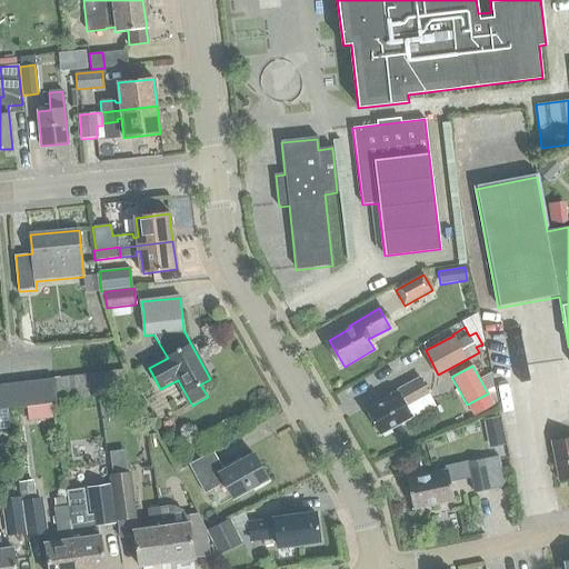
[(127,393),(123,370),(112,371),(115,395),(127,393)]
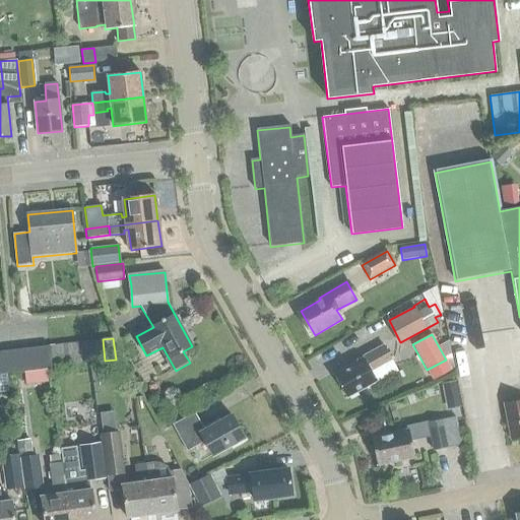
[(91,341),(94,362),(105,361),(103,339),(91,341)]
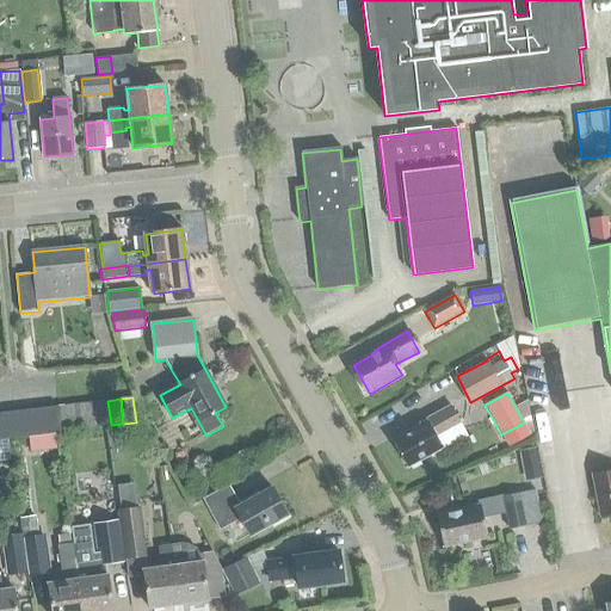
[(111,425),(107,401),(96,402),(98,427),(111,425)]
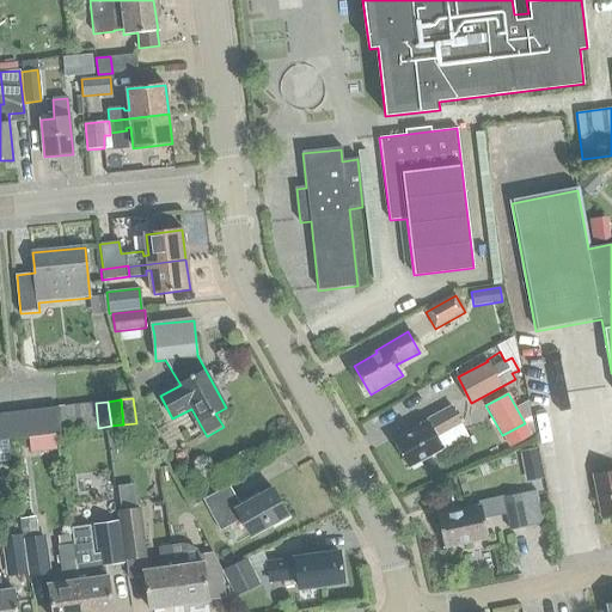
[(98,428),(96,403),(83,404),(86,429),(98,428)]
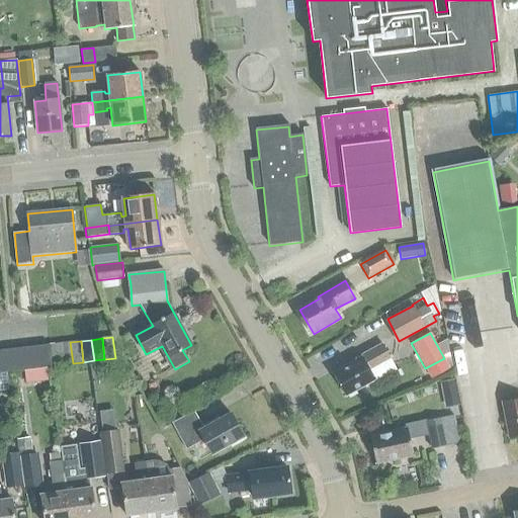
[(70,342),(60,343),(62,364),(73,363),(70,342)]
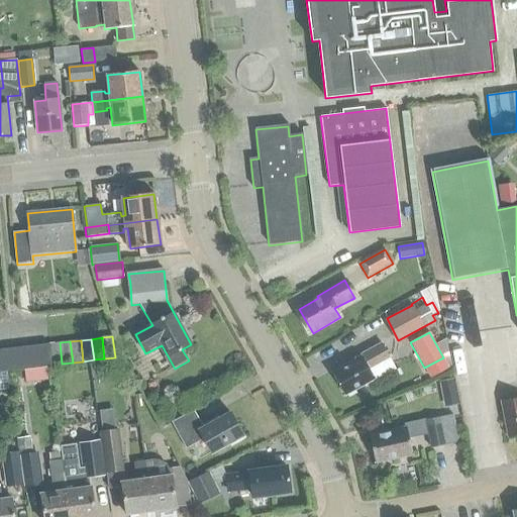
[(52,365),(62,364),(60,342),(48,344),(52,365)]
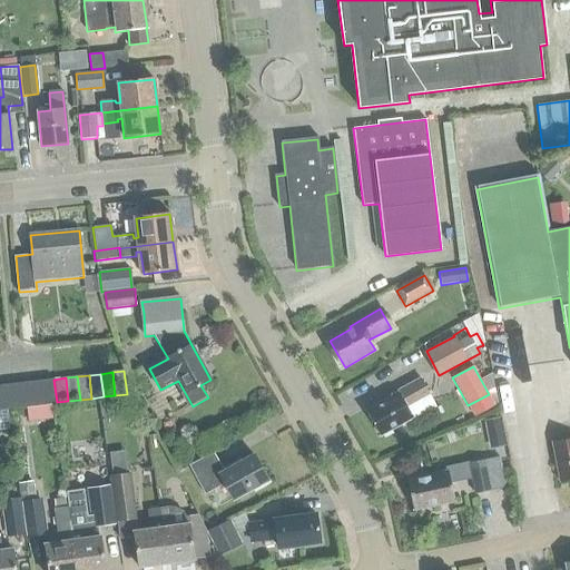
[(57,402),(53,380),(41,381),(45,406),(57,404),(57,402)]
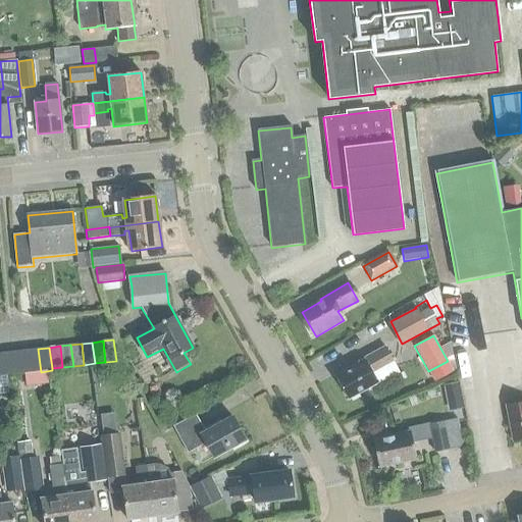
[(41,372),(38,349),(27,350),(30,373),(41,372)]
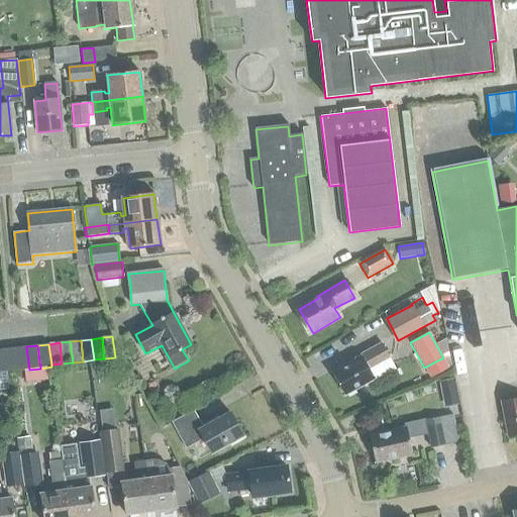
[(389,362),(382,345),(354,358),(356,360),(333,372),(344,395),(375,381),(370,370),(389,362)]
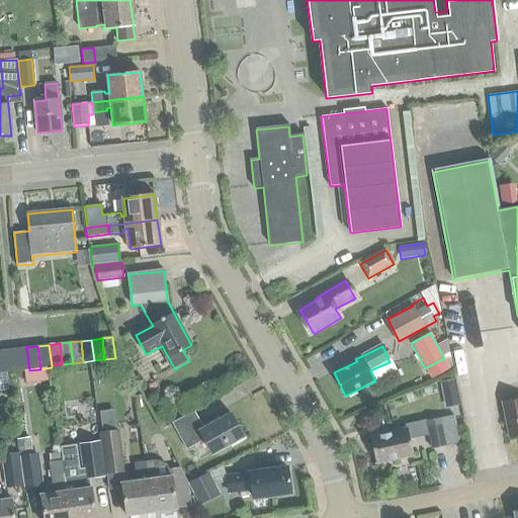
[(26,347),(15,349),(17,371),(29,370),(26,347)]
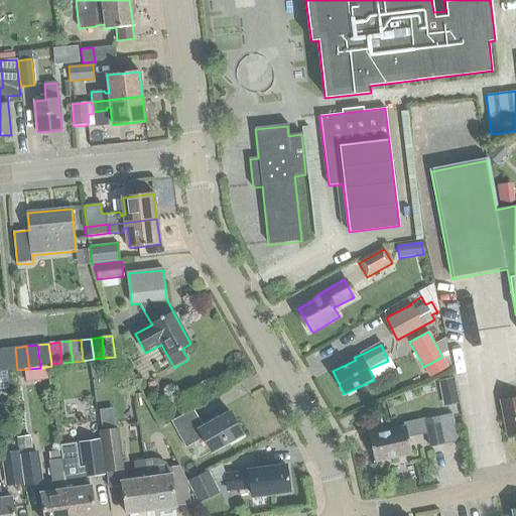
[(6,372),(17,370),(15,348),(3,349),(6,372)]
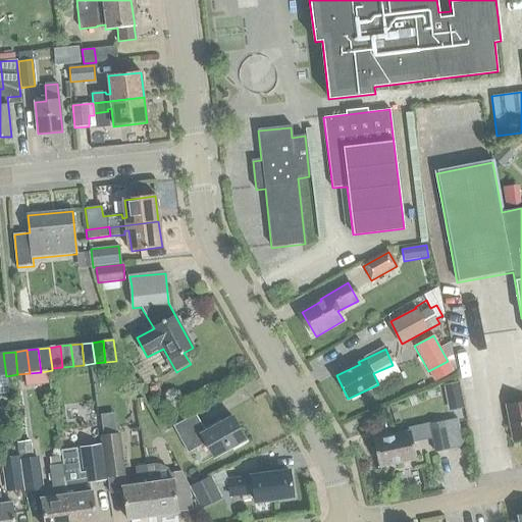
[(460,397),(446,400),(449,411),(462,409),(460,397)]
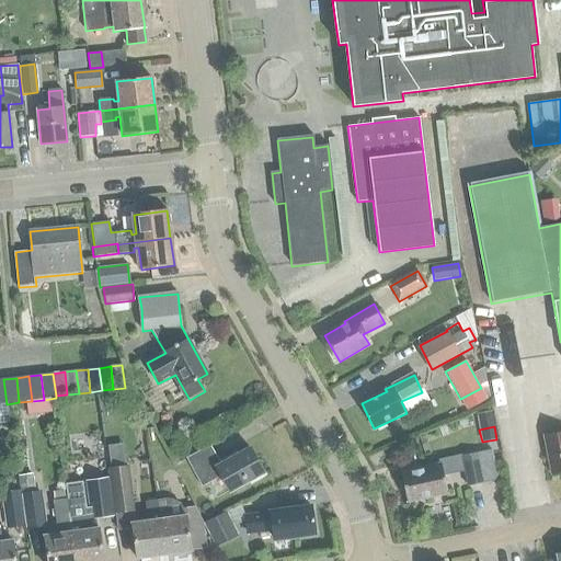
[(560,433),(545,436),(550,474),(560,472),(560,433)]
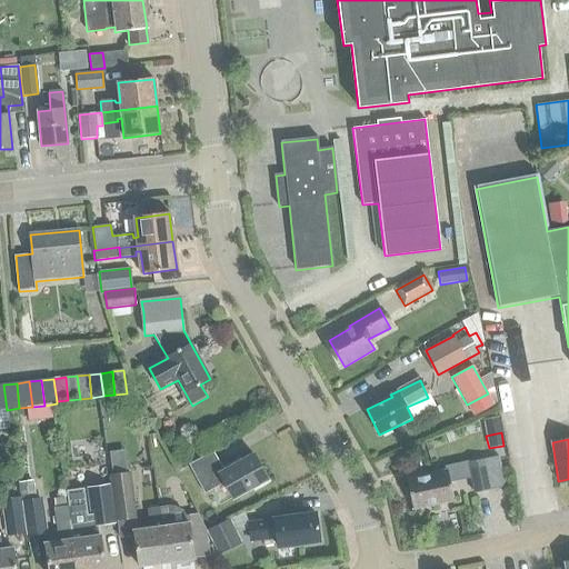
[(226,485),(232,499),(267,481),(253,457),(222,472),(212,452),(190,465),(206,496),(226,485)]
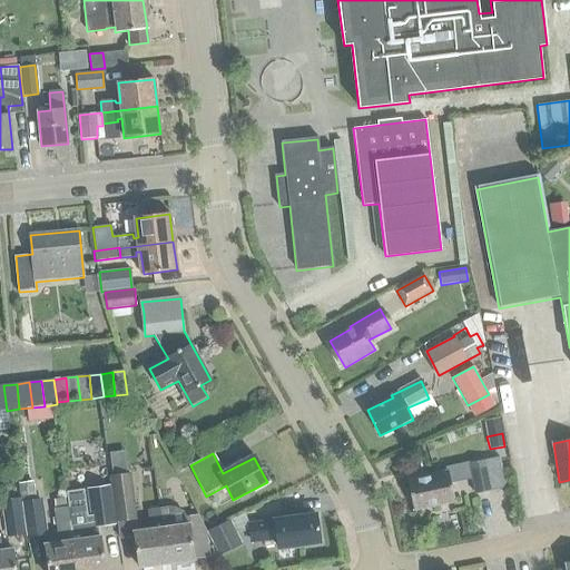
[(491,492),(485,461),(446,468),(448,472),(408,480),(413,511),(454,502),(451,483),(473,479),(475,494),(491,492)]
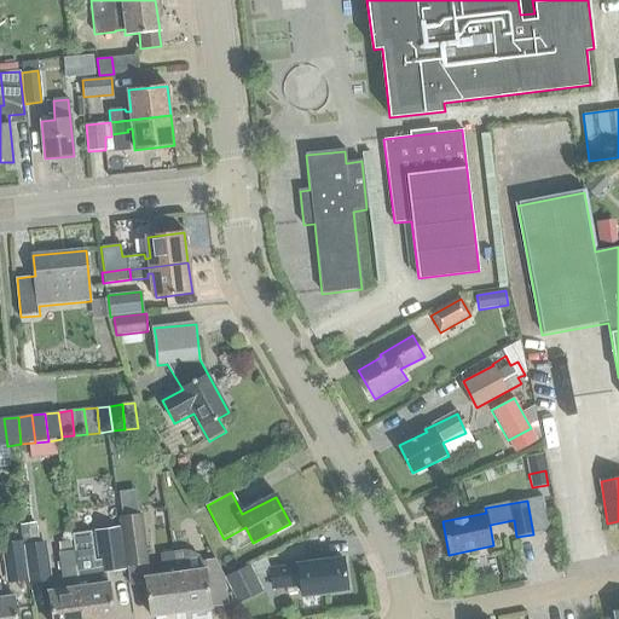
[(148,565),(142,513),(121,515),(127,567),(148,565)]
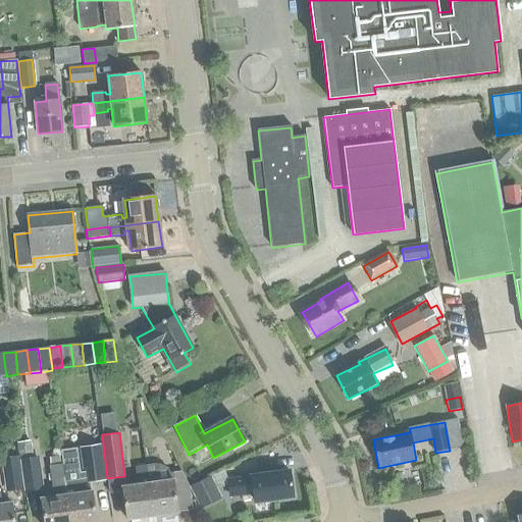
[(17,444),(24,491),(40,489),(36,458),(32,458),(30,441),(17,444)]
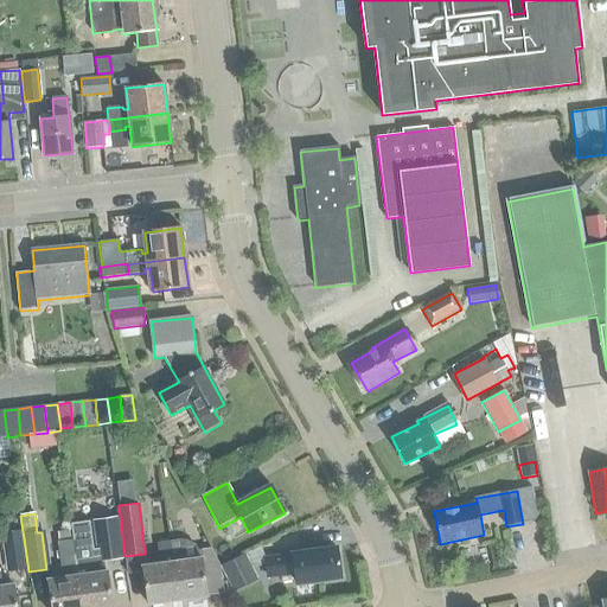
[(93,521),(96,550),(98,562),(102,561),(123,558),(117,517),(93,521)]
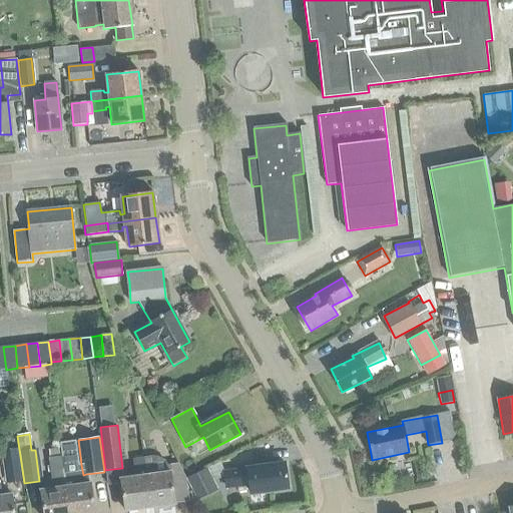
[(60,457),(62,471),(68,512),(95,512),(91,484),(87,484),(86,474),(83,475),(81,465),(77,466),(73,442),(58,444),(59,449),(60,457)]
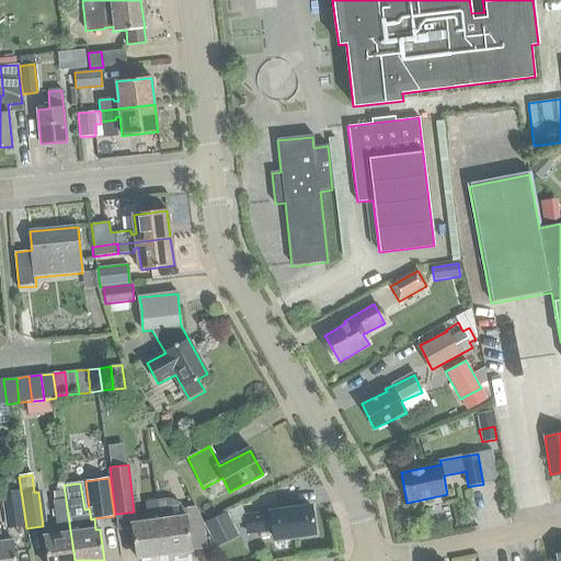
[(7,529),(25,526),(20,491),(1,493),(7,529)]
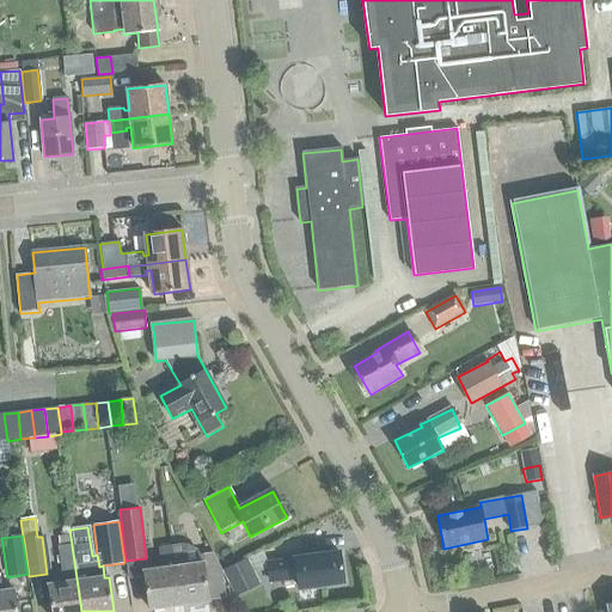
[(81,611),(74,562),(72,545),(71,536),(57,537),(65,583),(48,586),(51,611),(81,611)]
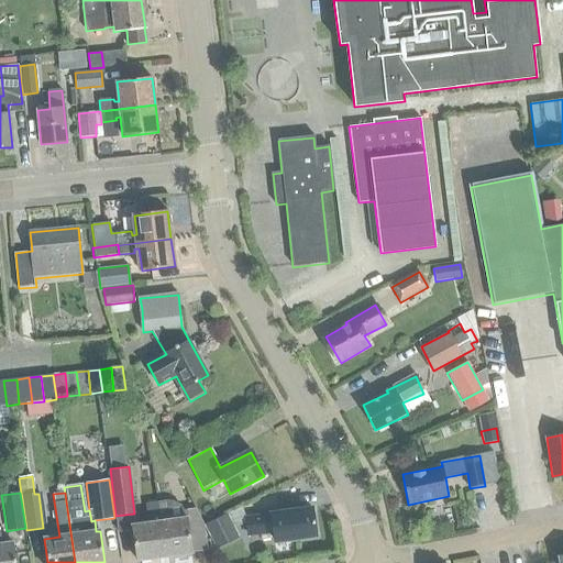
[(167,503),(156,505),(163,558),(191,553),(189,544),(206,542),(196,511),(183,512),(180,508),(173,504),(167,503)]
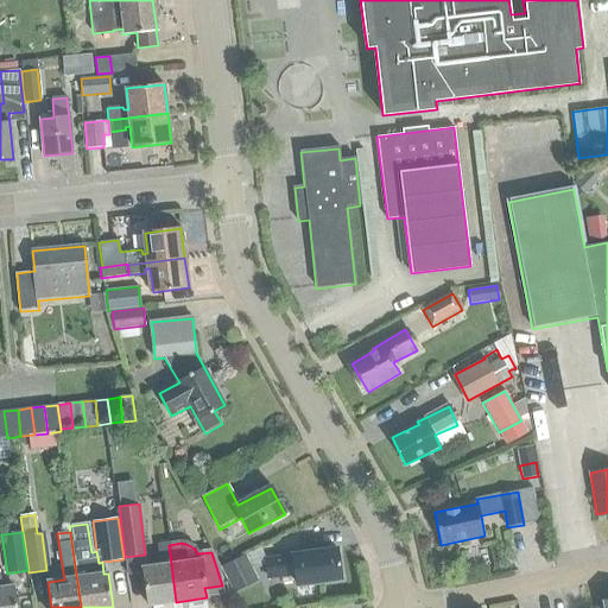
[(176,602),(169,545),(158,546),(160,561),(162,561),(163,567),(141,569),(146,606),(176,602)]
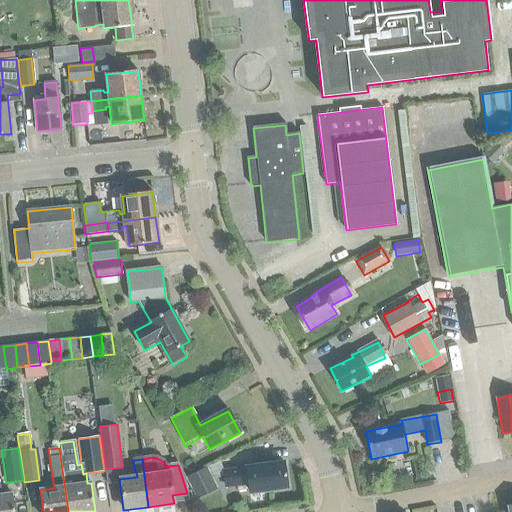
[(247,484),(248,492),(286,487),(283,464),(247,468),(247,470),(223,473),(225,487),(247,484)]
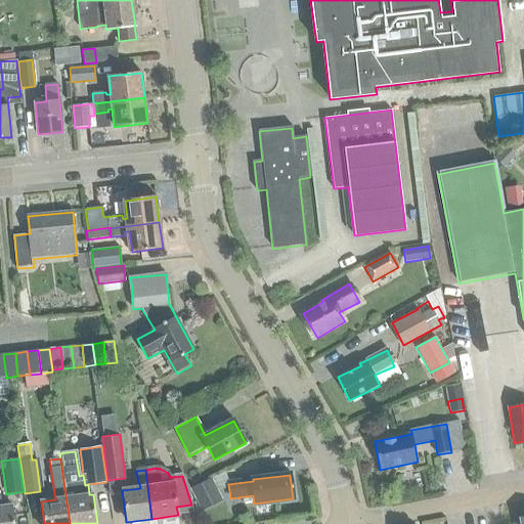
[(190,489),(198,503),(202,511),(223,500),(211,478),(190,489)]
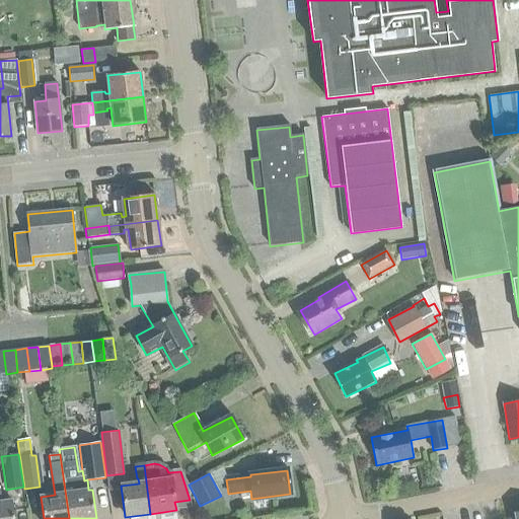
[(0,518),(12,518),(10,500),(0,501),(0,518)]
